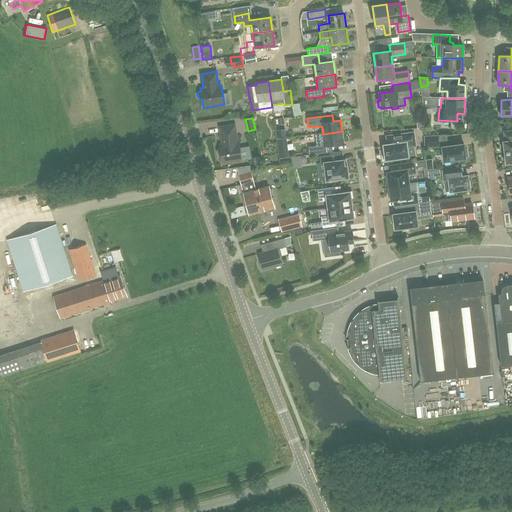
[(418,118),(416,121),(417,128),(426,127),(425,118),(418,118)]
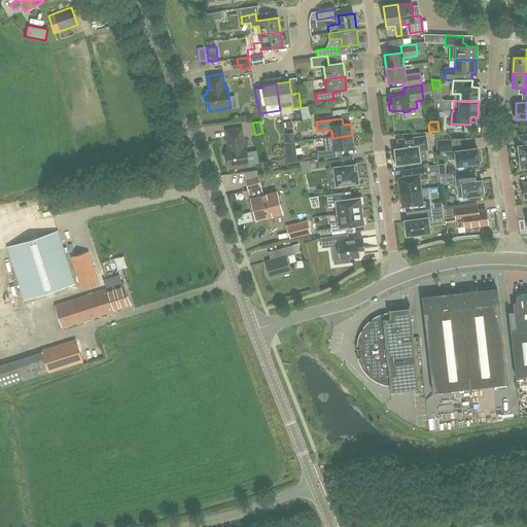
[(223,154),(223,156),(224,159),(225,160),(229,161),(230,168),(249,165),(258,164),(256,150),(247,152),(246,146),(245,146),(242,128),(226,131),(229,148),(226,149),(226,151),(224,152),(223,154)]
